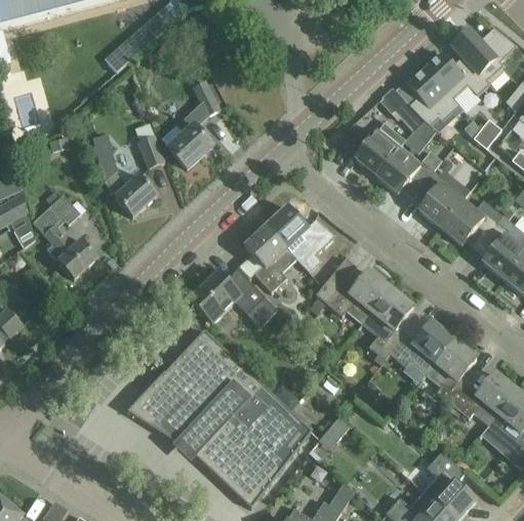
[(177,0),(179,11),(201,6),(199,0),(177,0)]
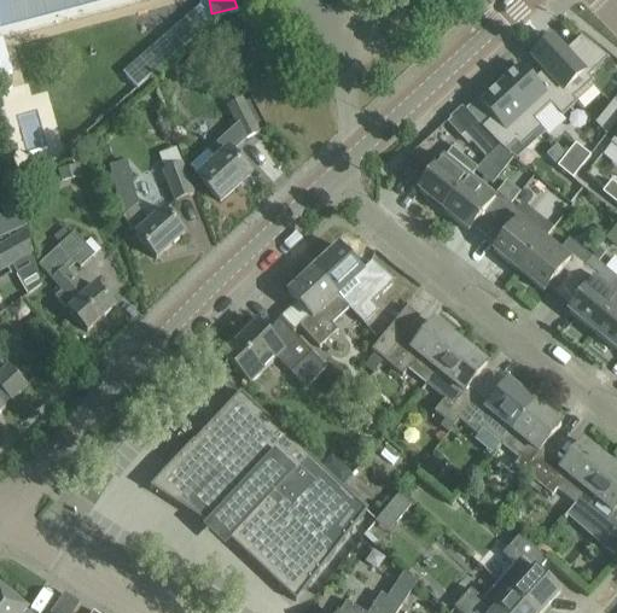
[(132,79),(137,85),(214,18),(210,15),(211,13),(210,10),(132,79)]
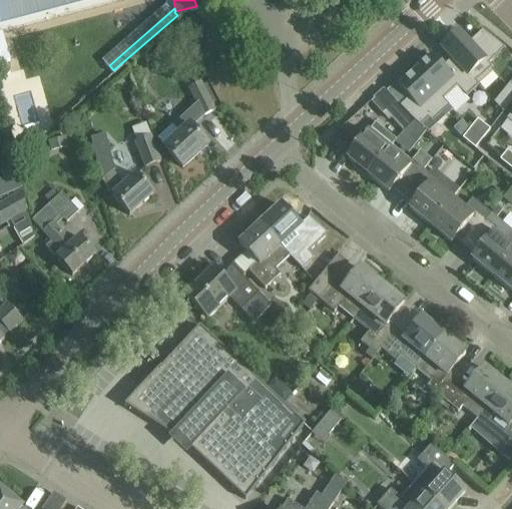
[(457,28),(440,44),(451,56),(477,84),(478,83),(475,79),(491,65),(487,61),(504,45),(482,27),(468,40),(457,28)]
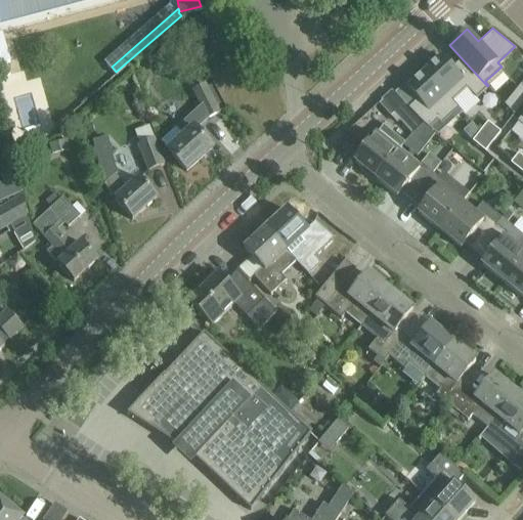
[(0,75),(10,72),(7,59),(11,58),(3,29),(0,29),(0,75)]
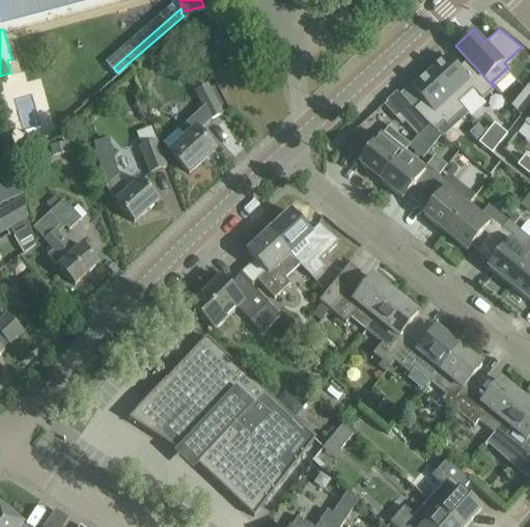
[(170,40),(161,49),(169,58),(177,50),(170,40)]
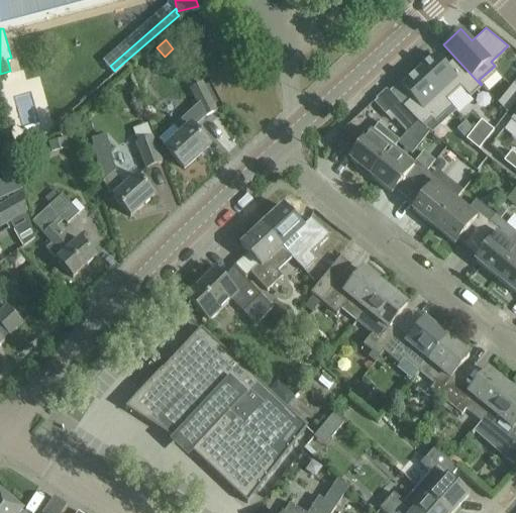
[(434,53),(417,68),(451,105),(455,109),(455,108),(470,95),(481,85),(454,57),(445,65),(434,53)]
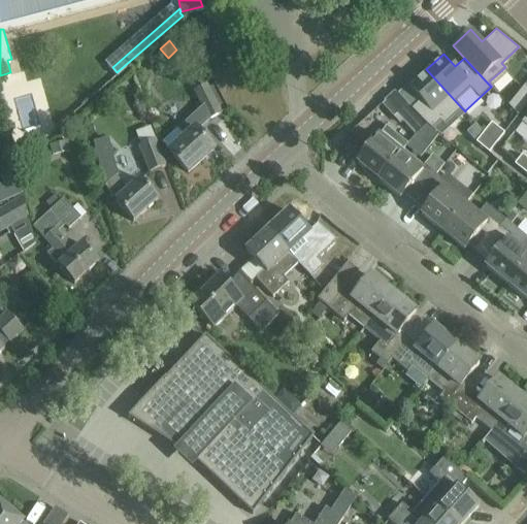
[(426,69),(409,86),(420,98),(410,106),(426,122),(426,123),(432,127),(440,119),(443,123),(461,107),(426,69)]
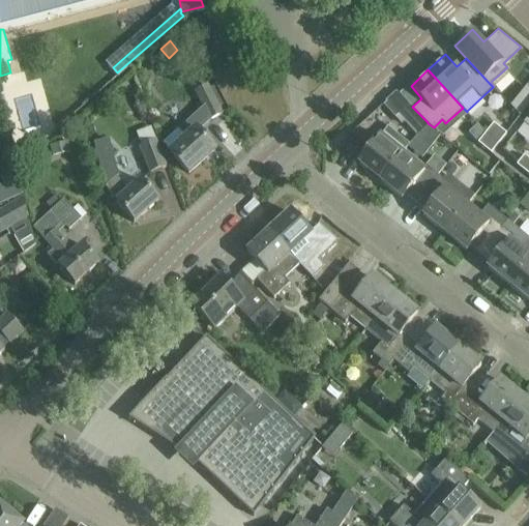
[(206,82),(194,88),(203,105),(179,126),(186,134),(169,149),(187,170),(213,147),(195,126),(208,115),(209,116),(221,111),(206,82)]
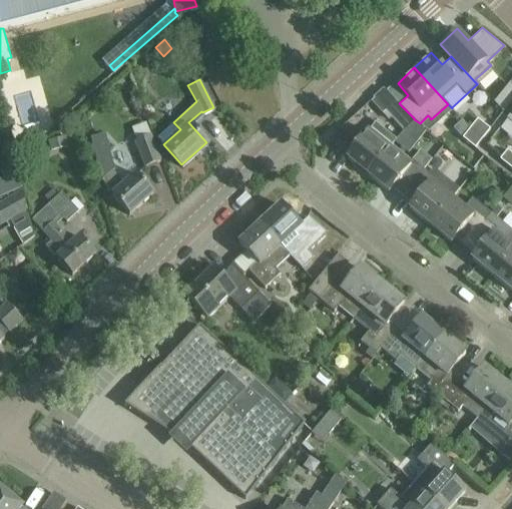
[(511,82),(509,80),(493,100),(502,110),(511,97),(511,82)]
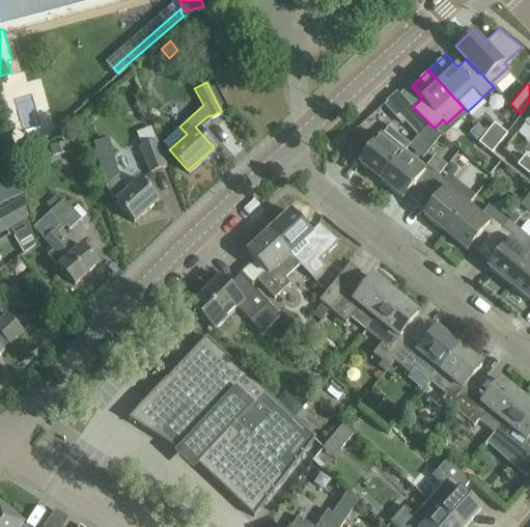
[(396,111),(417,133),(427,123),(413,107),(407,101),(396,111)]
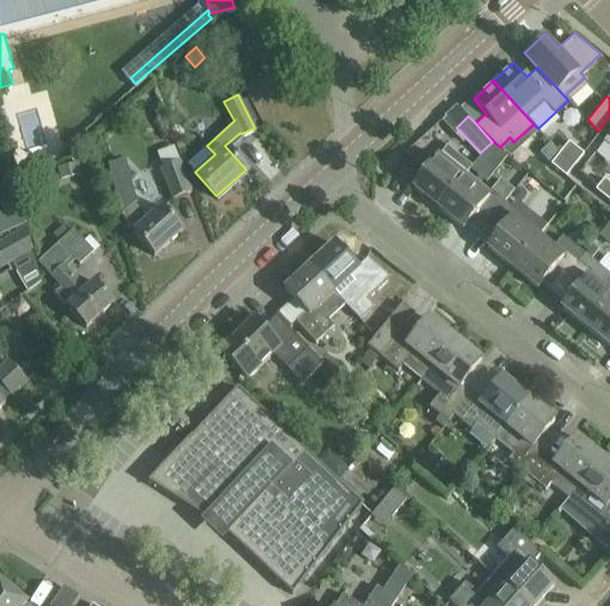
[(567,138),(559,149),(562,153),(574,162),(583,150),(572,142),(567,138)]
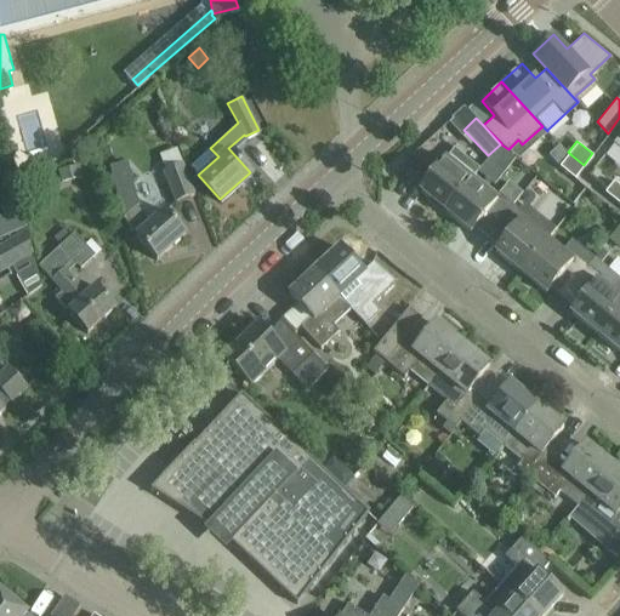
[(165,166),(176,198),(194,192),(176,144),(159,150),(165,166)]
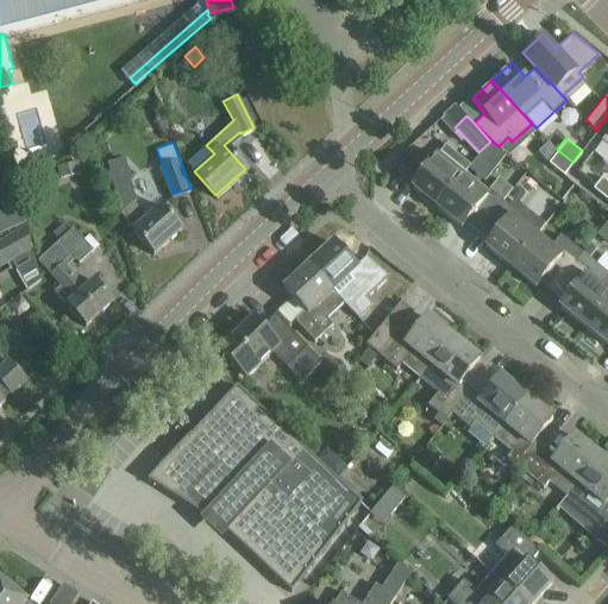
[(420,172),(411,184),(421,193),(419,195),(432,206),(434,203),(436,205),(462,174),(465,169),(470,162),(446,144),(438,155),(436,152),(419,172),(420,172)]
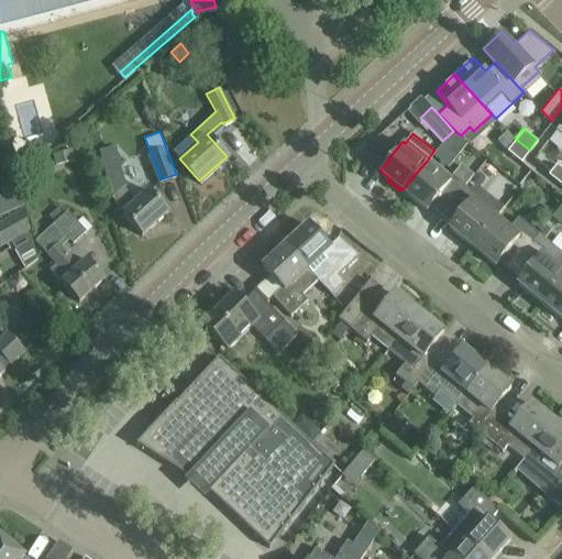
[(515,138),(506,149),(510,152),(520,160),(529,150),(518,141),(515,138)]
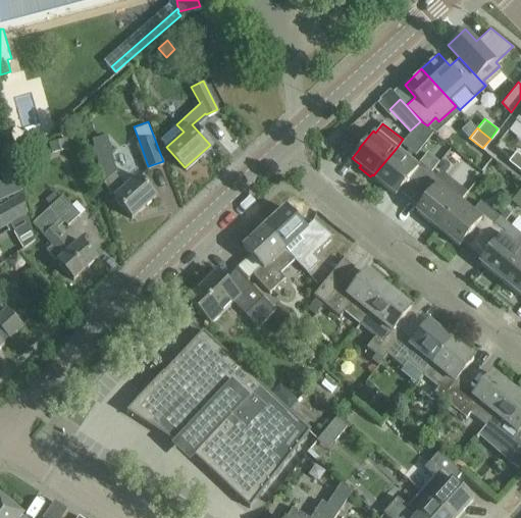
[(104,133),(91,137),(103,180),(115,194),(113,196),(131,216),(156,194),(138,173),(126,184),(114,170),(104,133)]
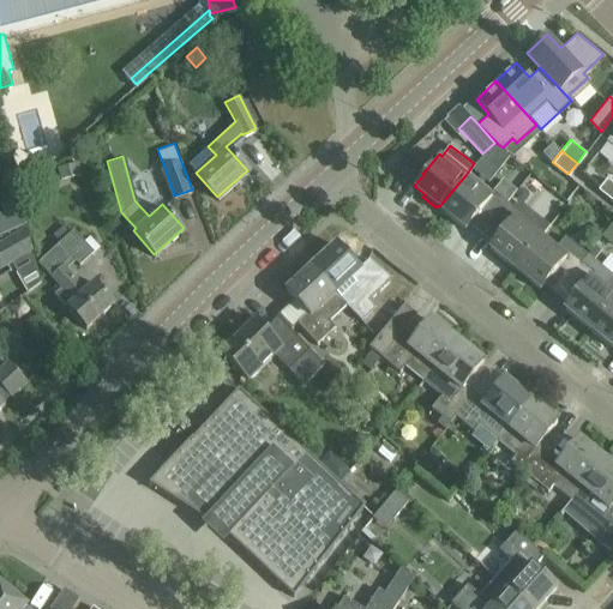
[(77,160),(58,164),(61,178),(80,172),(77,160)]
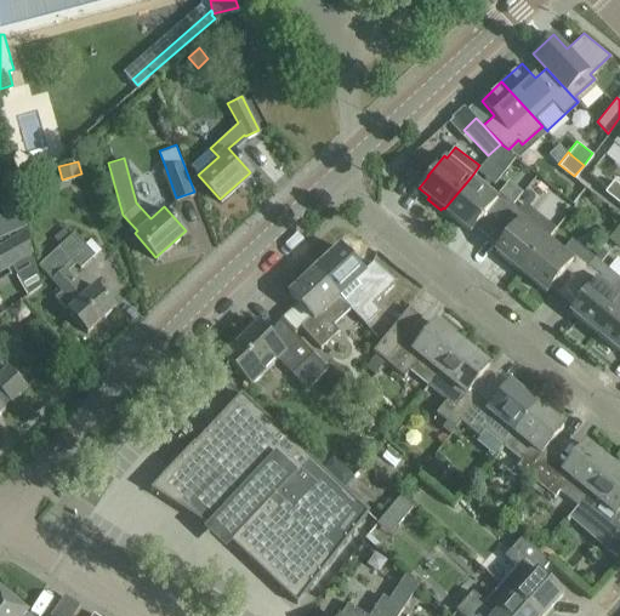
[(471,177),(444,209),(470,229),(479,217),(491,227),(512,203),(523,189),(508,178),(498,192),(475,172),(471,177)]
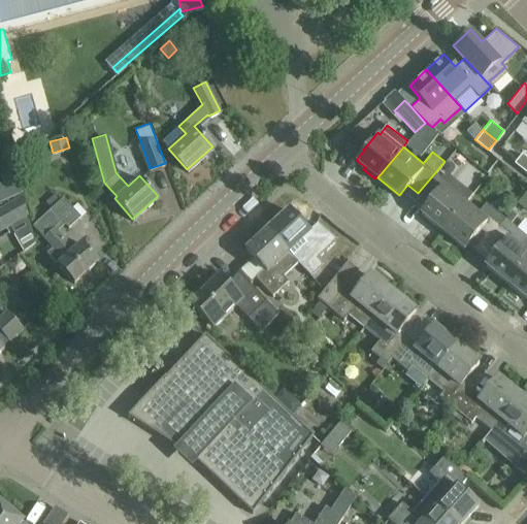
[(526,156),(521,152),(514,162),(526,172),(526,170),(526,156)]
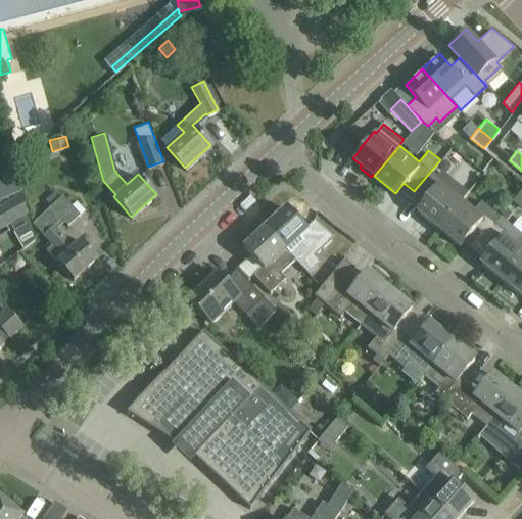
[(431,171),(414,191),(424,199),(416,209),(437,227),(460,199),(467,190),(441,170),(436,175),(431,171)]
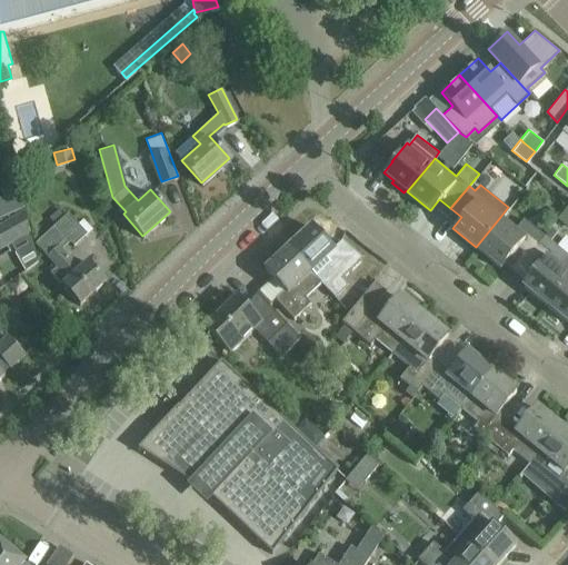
[(567,205),(558,218),(567,226),(567,205)]
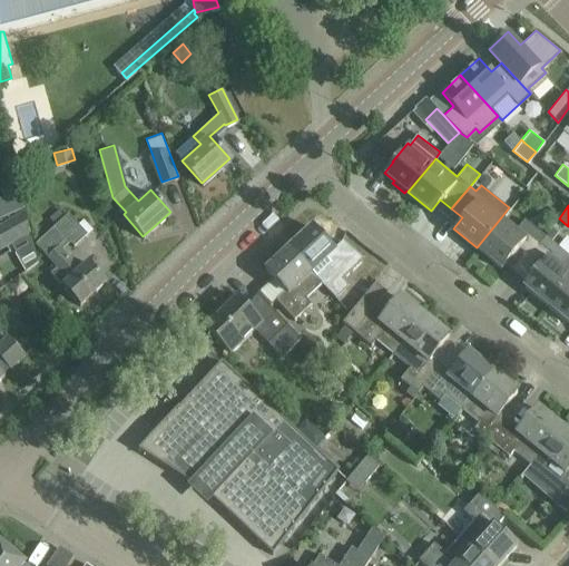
[(68,212),(36,242),(57,265),(50,272),(79,303),(106,280),(87,260),(79,267),(61,247),(69,240),(74,244),(87,232),(68,212)]
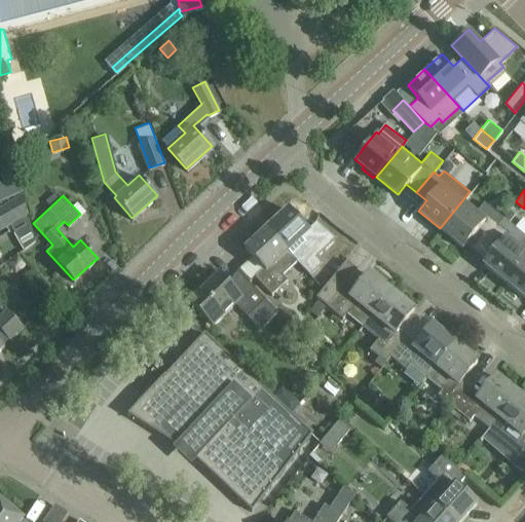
[(462,200),(440,228),(461,246),(470,235),(481,245),(503,216),(484,200),(476,211),(462,200)]
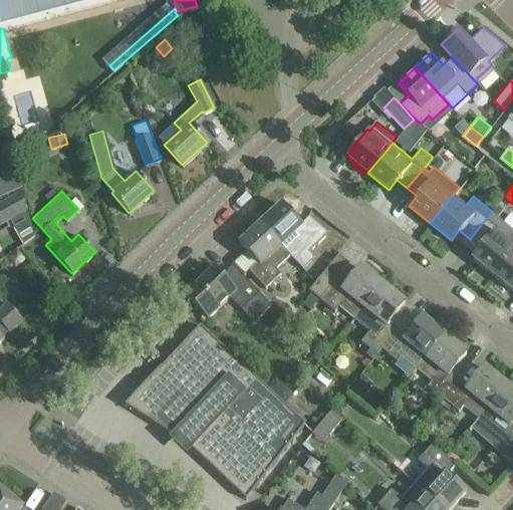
[(281,203),(260,222),(289,253),(296,260),(327,232),(308,215),(302,221),(300,223),(281,203)]
